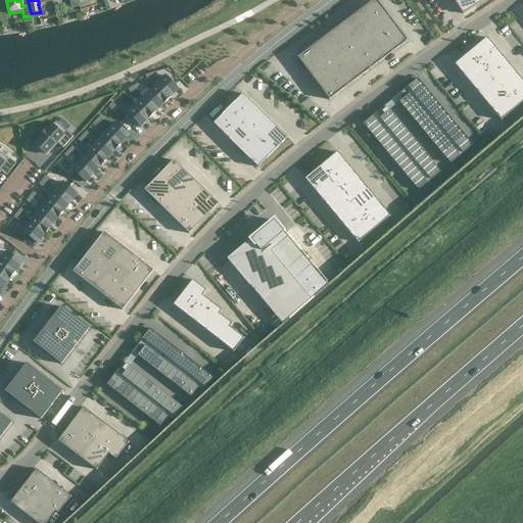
[(376,0),(373,0),(297,57),(330,100),(408,41),(376,0)]
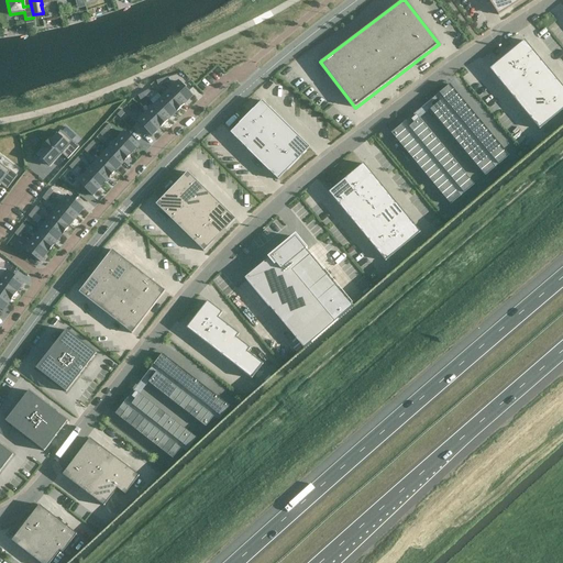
[(488,0),(498,15),(509,9),(521,0),(488,0)]
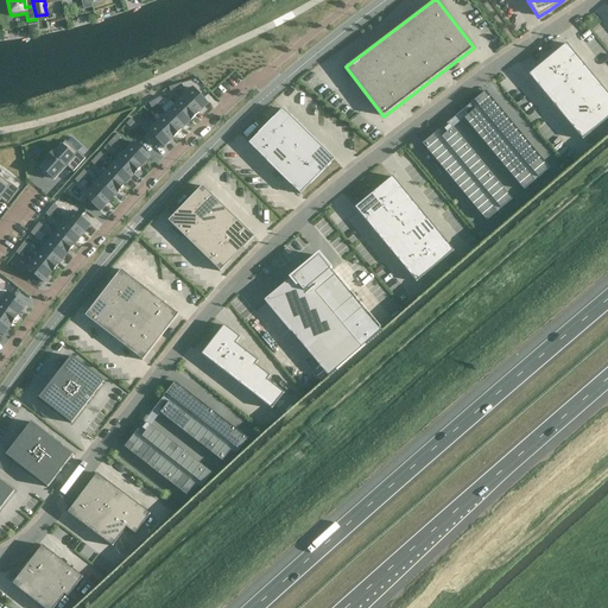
[(607,95),(565,44),(530,75),(582,139),(607,116),(607,95)]
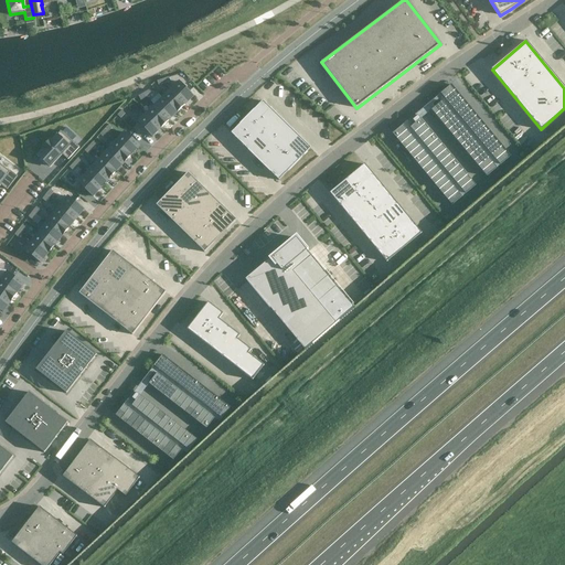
[(179,83),(171,91),(184,104),(192,96),(179,83)]
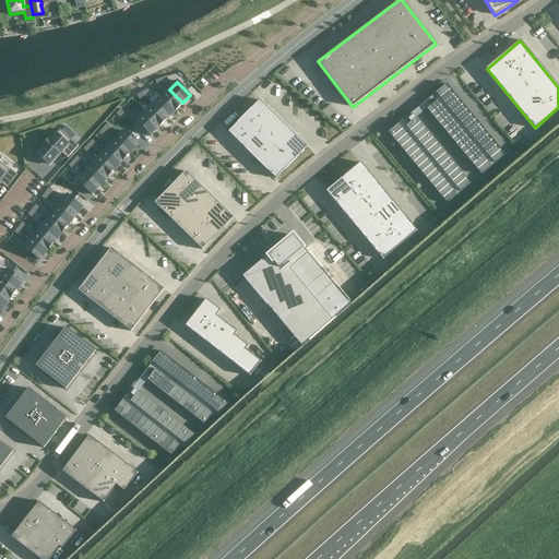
[(447,84),(423,104),(427,109),(482,175),(491,166),(495,163),(504,155),(447,84)]
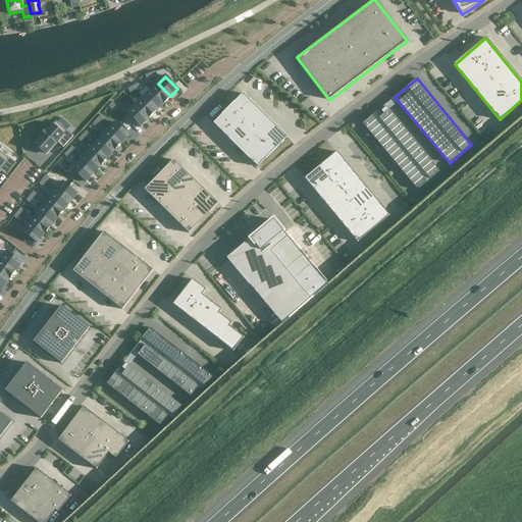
[(158,84),(151,91),(163,103),(170,96),(158,84)]
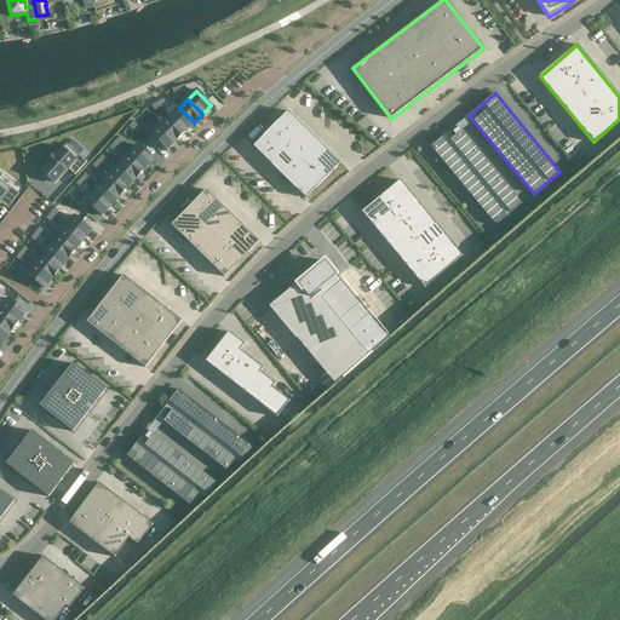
[(179,108),(171,116),(185,132),(194,122),(179,108)]
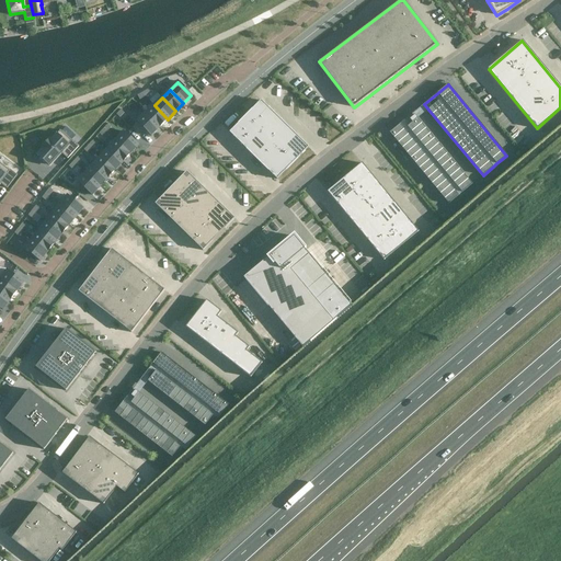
[(268,171),(277,180),(286,171),(300,157),(300,156),(309,147),(297,136),(297,135),(270,109),(261,100),(252,109),(238,123),(238,124),(229,133),(245,149),(268,171)]
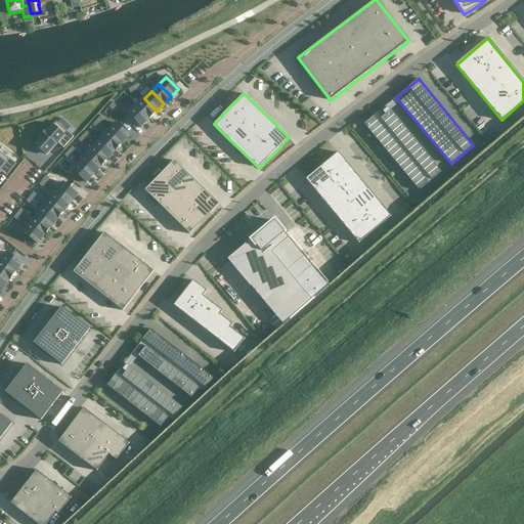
[(144,98),(136,105),(148,119),(157,112),(144,98)]
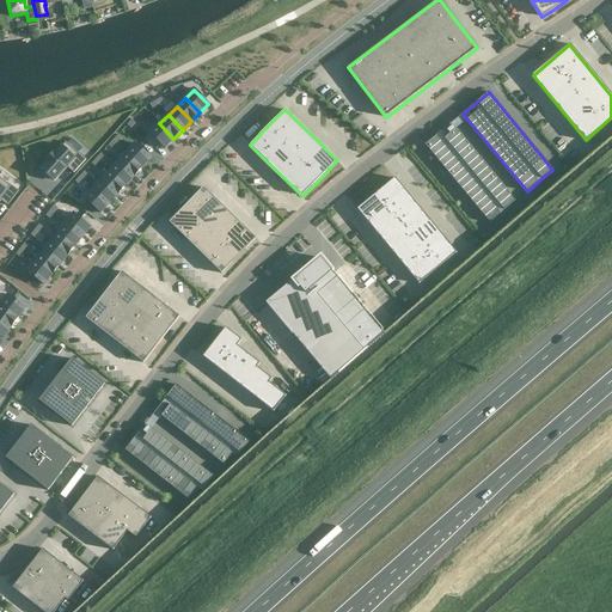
[(159,123),(151,132),(165,147),(173,139),(159,123)]
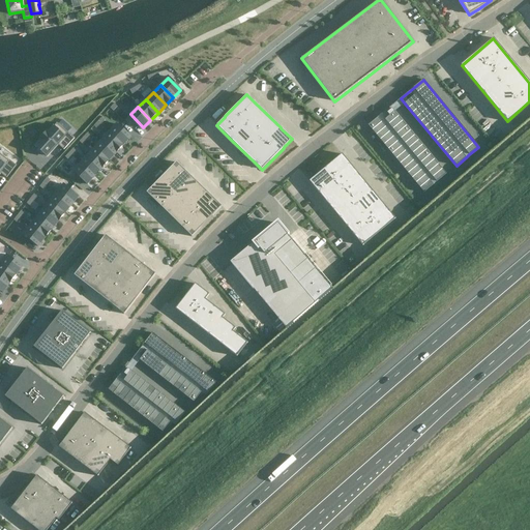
[(446,174),(390,107),(367,125),(423,193),(446,174)]
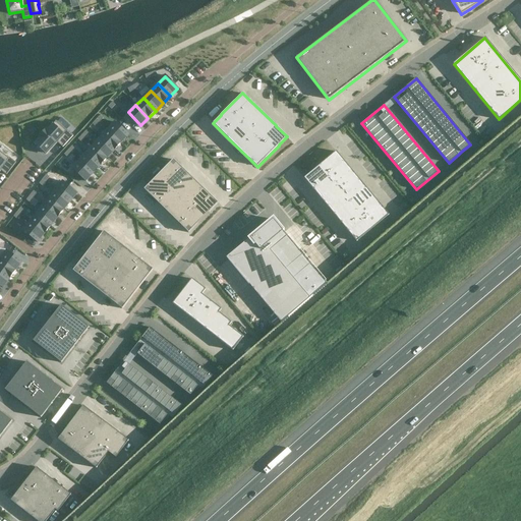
[(41,137),(35,143),(38,146),(36,147),(43,153),(44,152),(46,154),(57,141),(63,148),(73,135),(67,129),(70,126),(61,118),(57,122),(56,121),(47,130),(46,129),(40,136),(41,137)]
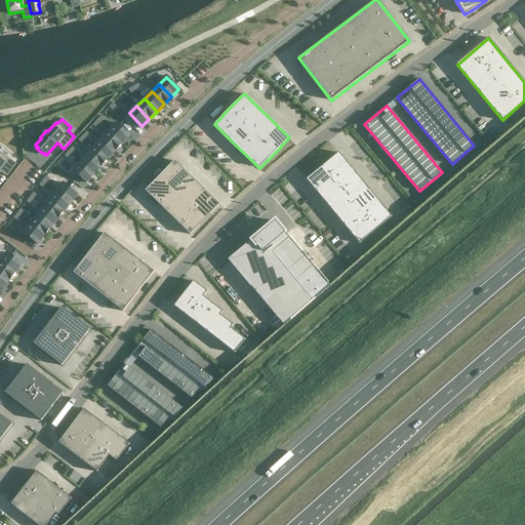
[(116,124),(109,131),(122,144),(129,135),(116,124)]
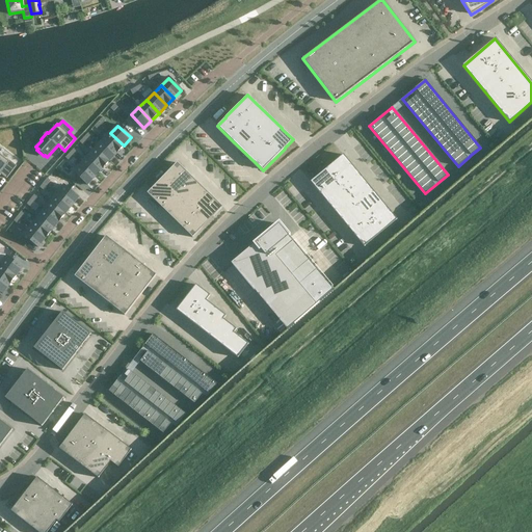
[(110,133),(103,140),(116,153),(124,145),(110,133)]
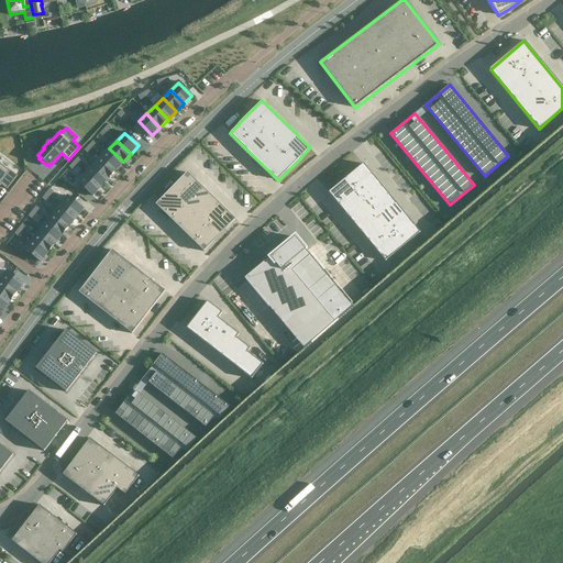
[(109,148),(101,157),(116,170),(123,162),(109,148)]
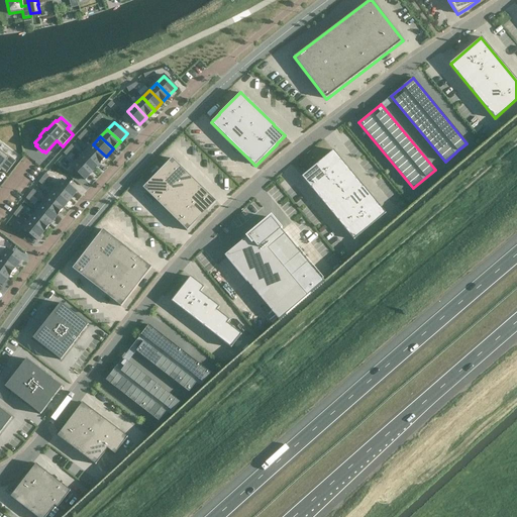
[(0,168),(7,174),(16,162),(9,156),(8,157),(12,151),(2,144),(0,146),(0,168)]
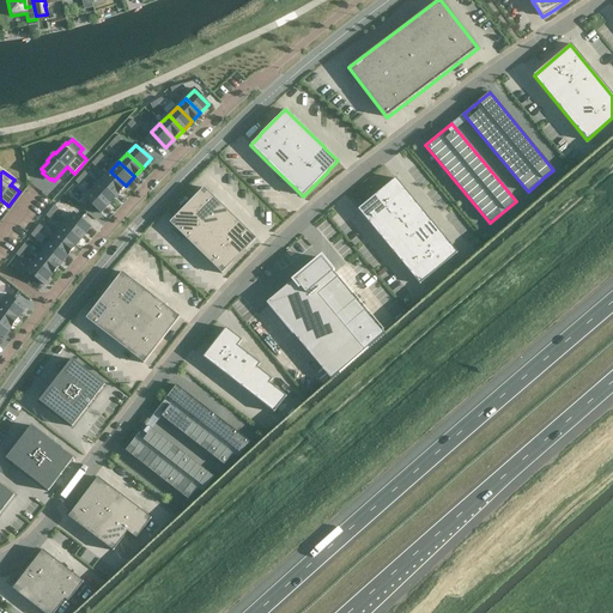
[(110,171),(102,181),(117,194),(126,186),(110,171)]
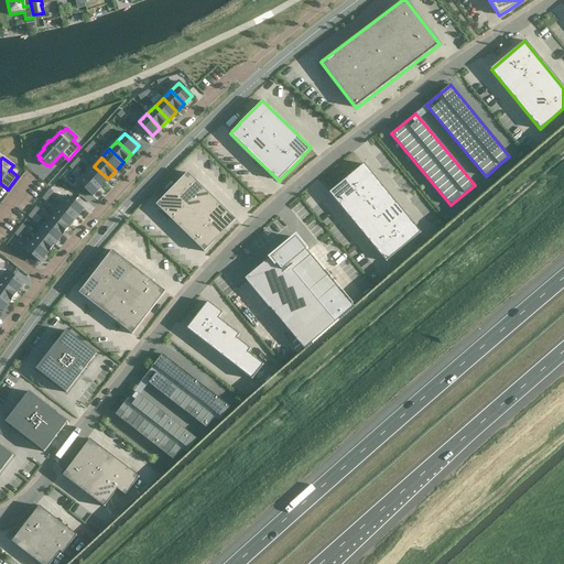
[(364,164),(329,193),(386,260),(420,232),(364,164)]
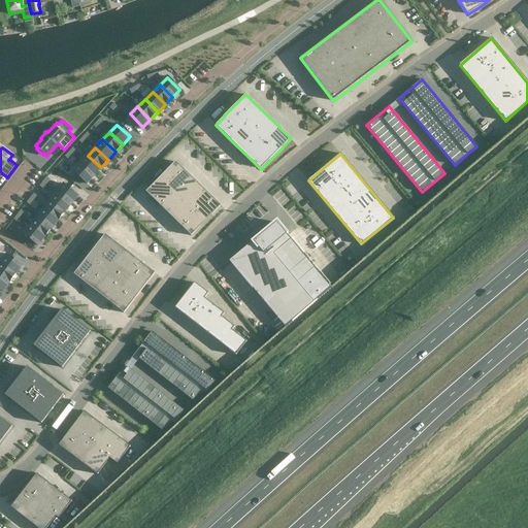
[(88,156),(80,163),(94,175),(101,167),(88,156)]
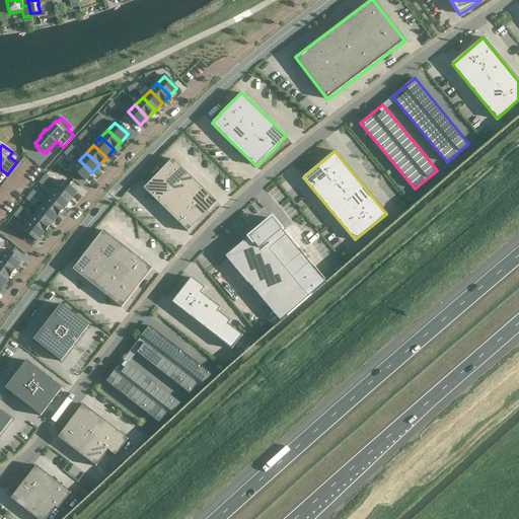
[(144,189),(188,231),(217,202),(172,159),(144,189)]
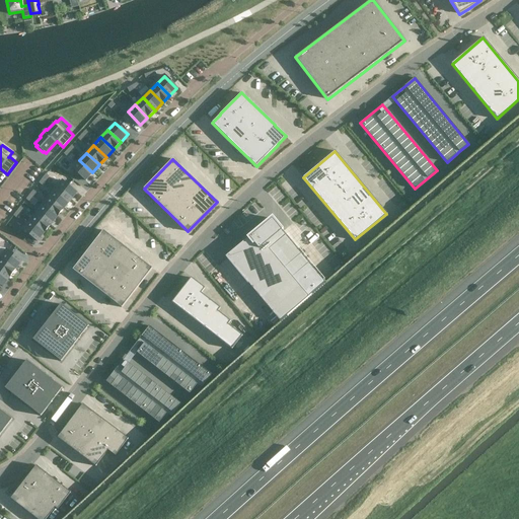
[(79,160),(73,168),(85,179),(92,172),(79,160)]
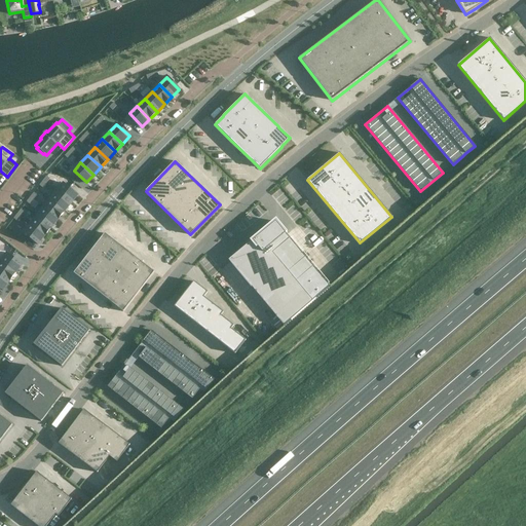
[(64,183),(57,191),(72,203),(79,195),(64,183)]
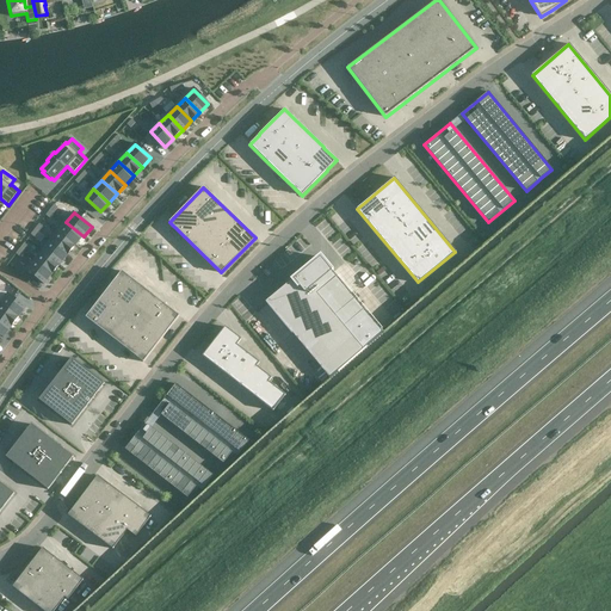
[(66,222),(57,232),(75,246),(84,236),(66,222)]
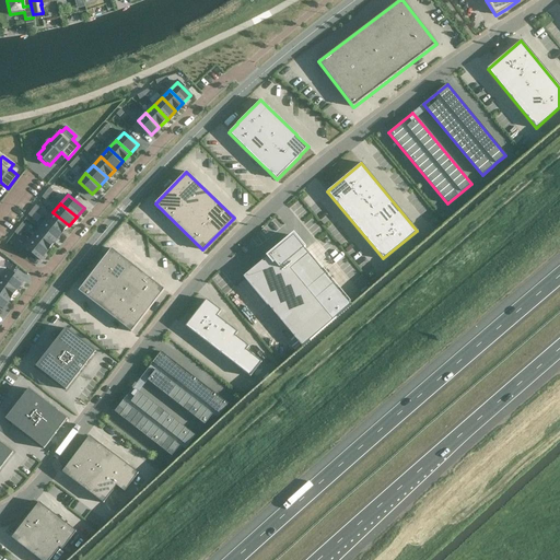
[(53,212),(46,221),(62,234),(69,225),(53,212)]
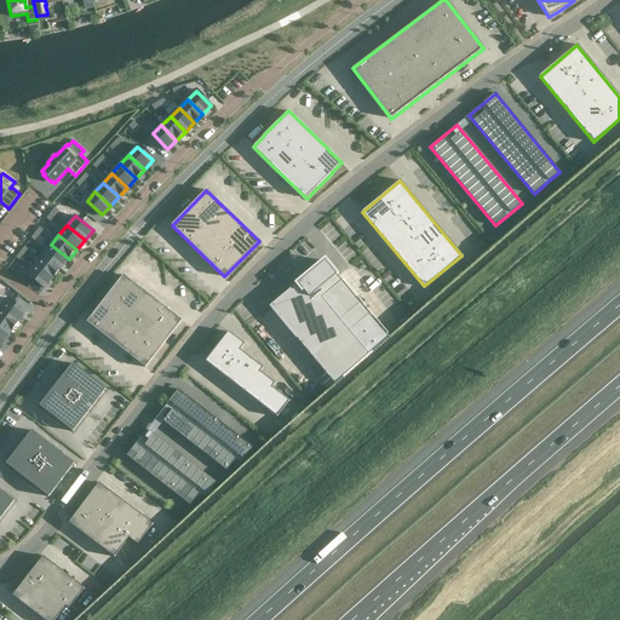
[(51,245),(44,254),(61,269),(69,259),(51,245)]
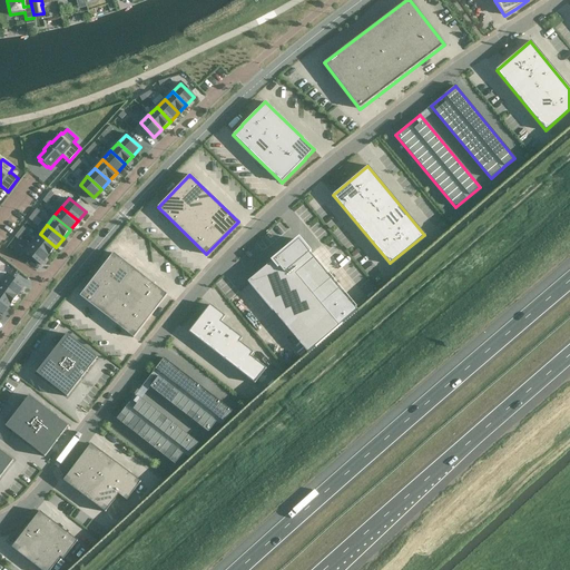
[(40,234),(32,243),(49,256),(56,247),(40,234)]
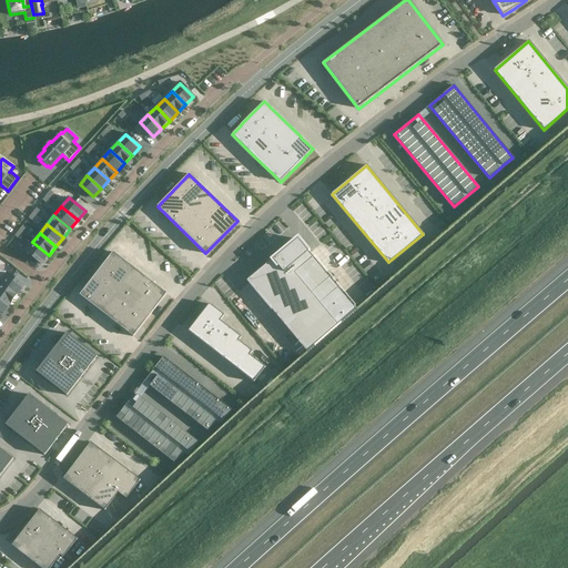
[(297,236),(247,281),(272,310),(276,306),(311,347),(356,308),(297,236)]
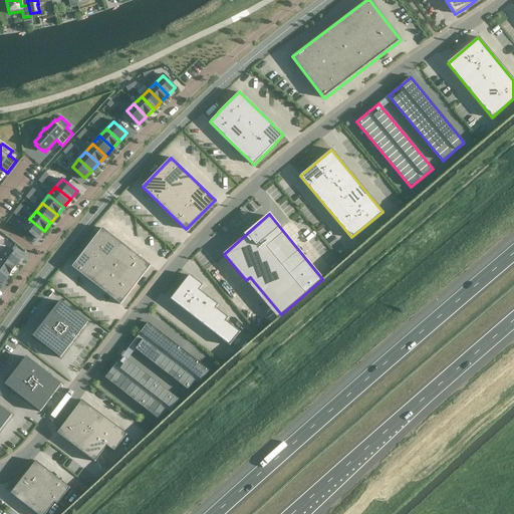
[(29,219),(22,228),(37,239),(44,231),(29,219)]
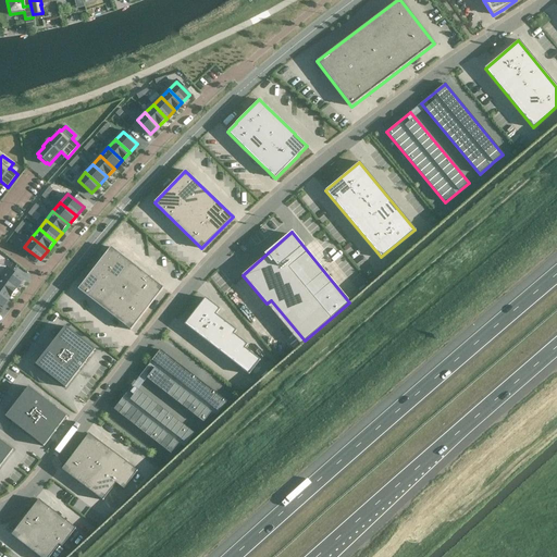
[(111,247),(78,289),(132,331),(163,288),(111,247)]
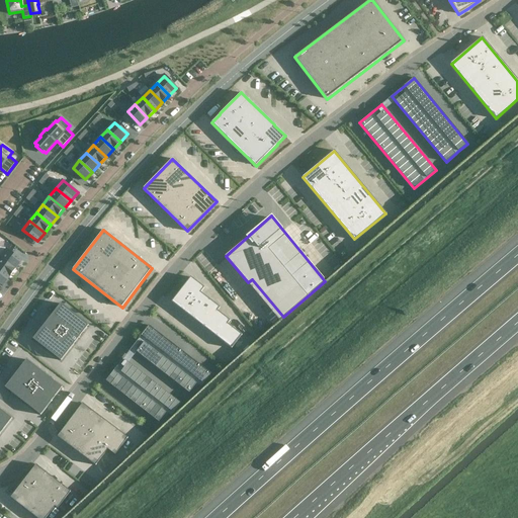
[(7,249),(0,257),(16,269),(22,260),(7,249)]
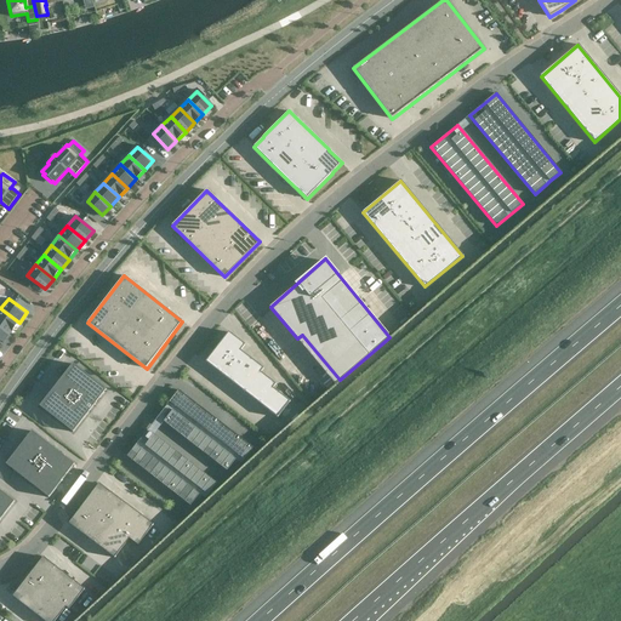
[(0,308),(0,324),(12,332),(20,323),(0,308)]
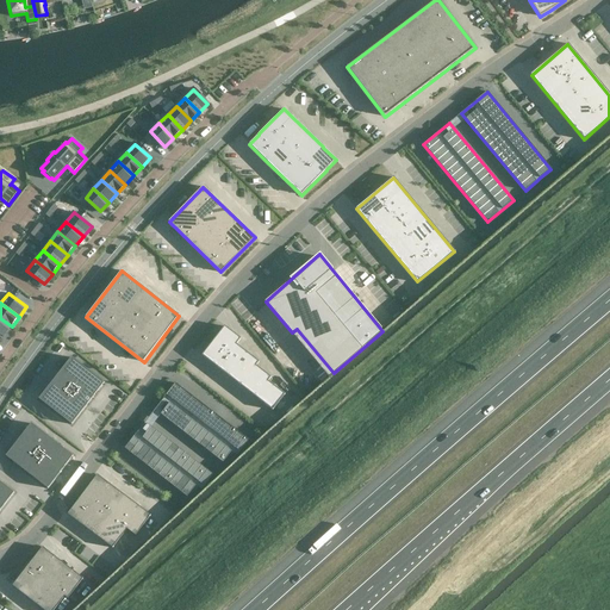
[(0,318),(0,334),(4,337),(12,327),(0,318)]
